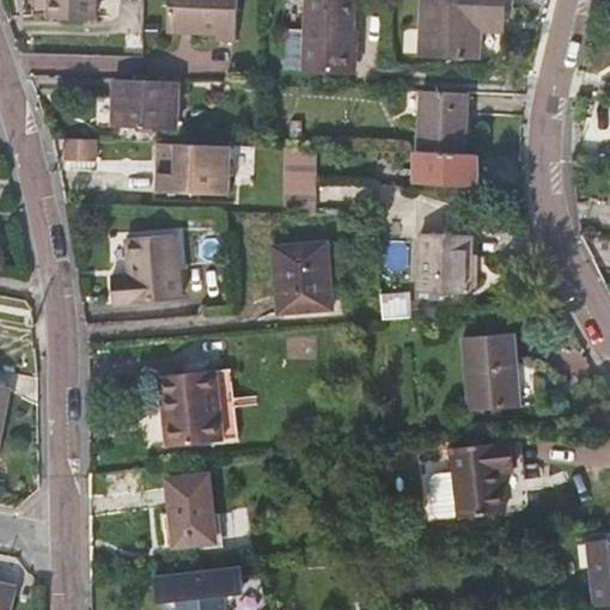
[(93,0),(48,0),(47,19),(93,20),(93,0)]
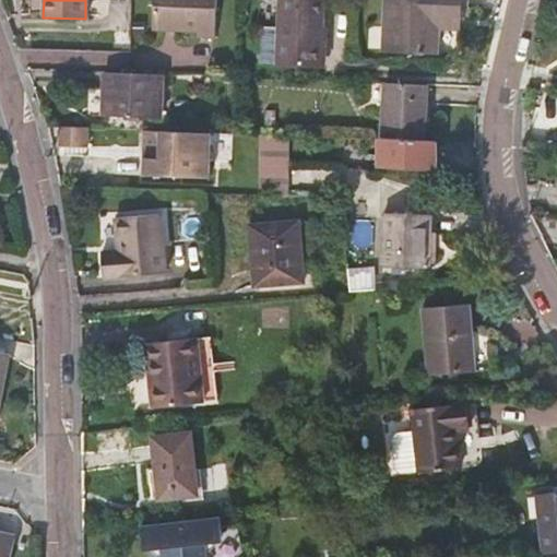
[(214,0),(152,0),(151,32),(196,34),(196,40),(213,40),(214,0)]
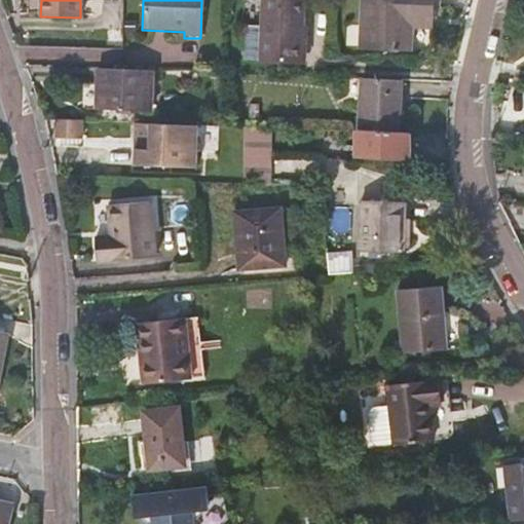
[(302,0),(261,0),(261,27),(246,27),(246,61),(300,63),(302,0)]
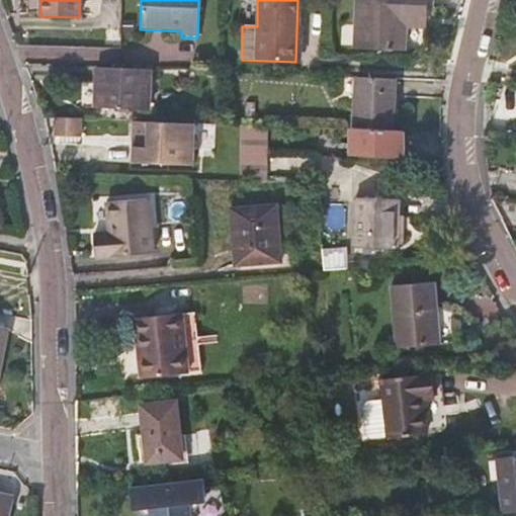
[(404,50),(405,28),(406,18),(424,19),(425,0),(355,0),(353,49),(404,50)]
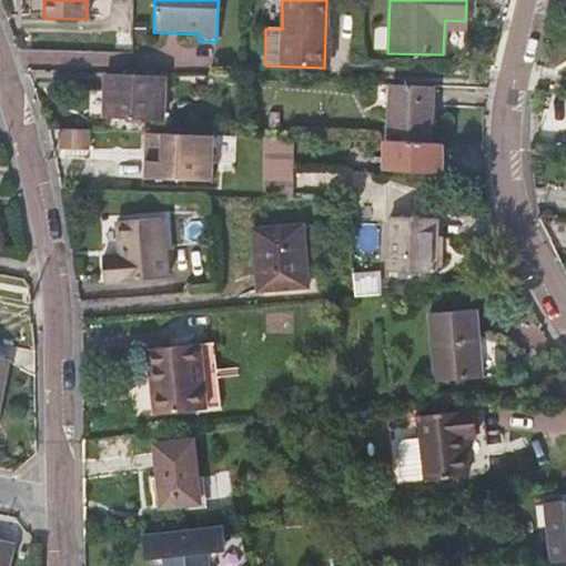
[(445,20),(444,31),(465,31),(465,21),(445,20)]
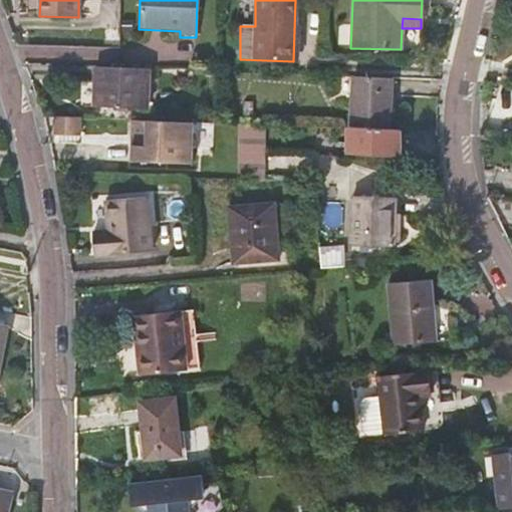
[(147,108),(149,70),(94,68),(92,106),(147,108)]
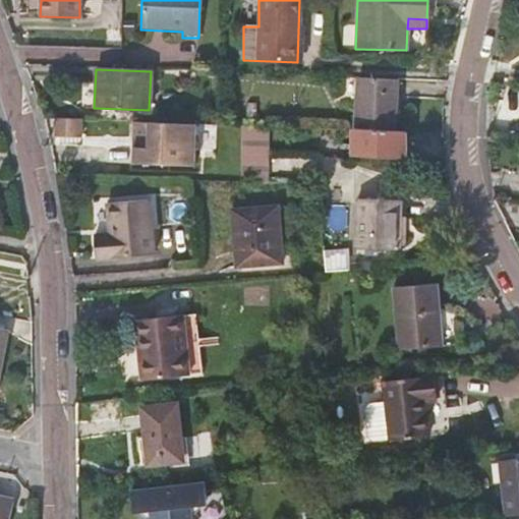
[(395,132),(397,79),(356,78),(355,130),(395,132)]
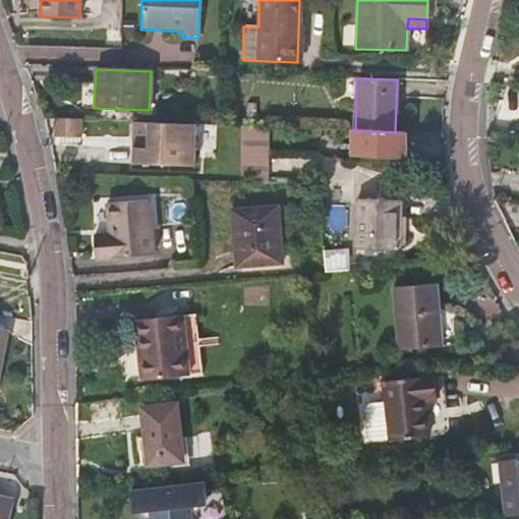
[(255,105),(245,106),(245,120),(255,120),(255,105)]
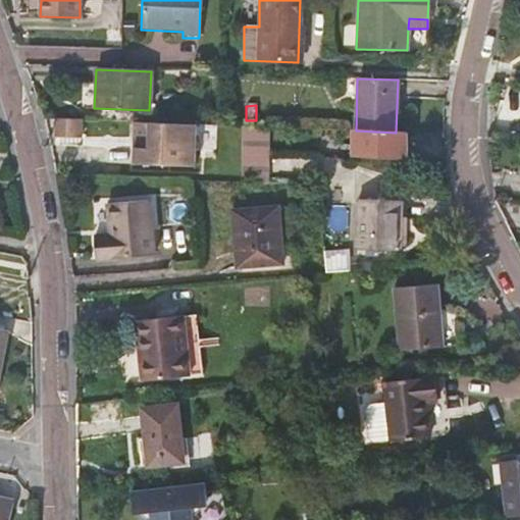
[(82,137),(82,119),(79,119),(52,118),(51,136),(82,137)]
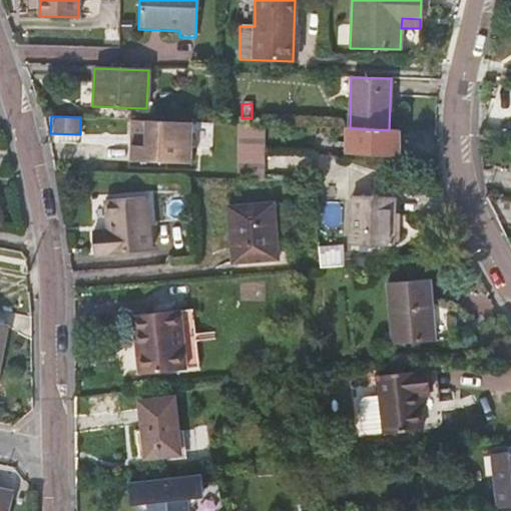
[(191,163),(193,122),(132,119),(130,160),(191,163)]
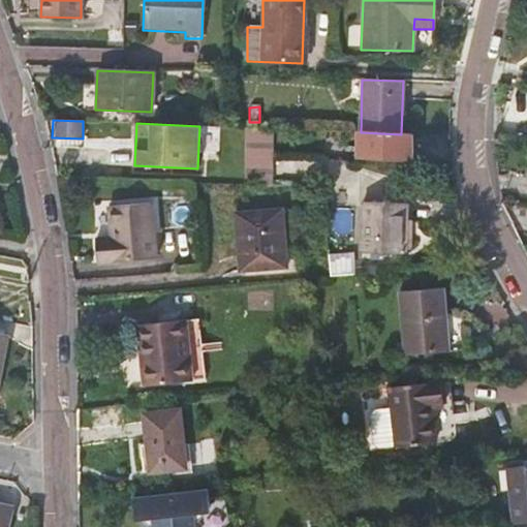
[(273,129),(244,128),(243,185),(272,186),(273,129)]
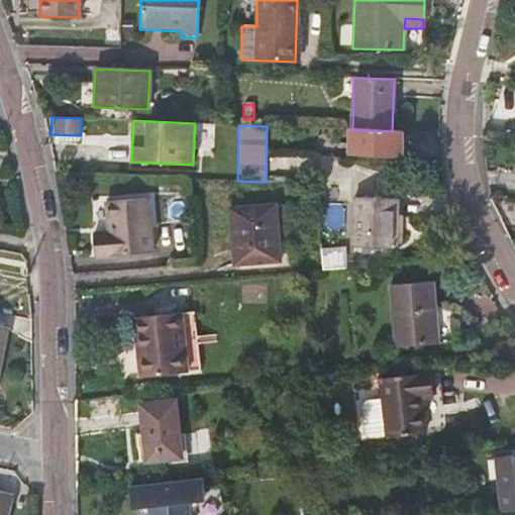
[(350,129),(348,129),(347,157),(402,158),(402,132),(392,131),(352,129),(350,129)]
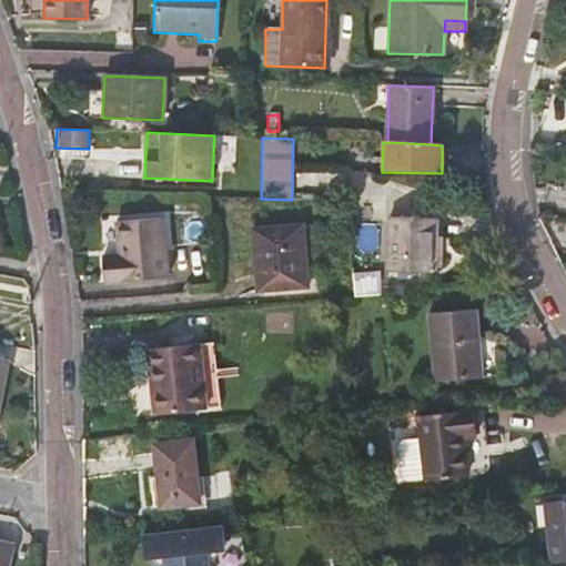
[(165,278),(161,219),(111,223),(113,256),(99,258),(101,283),(165,278)]
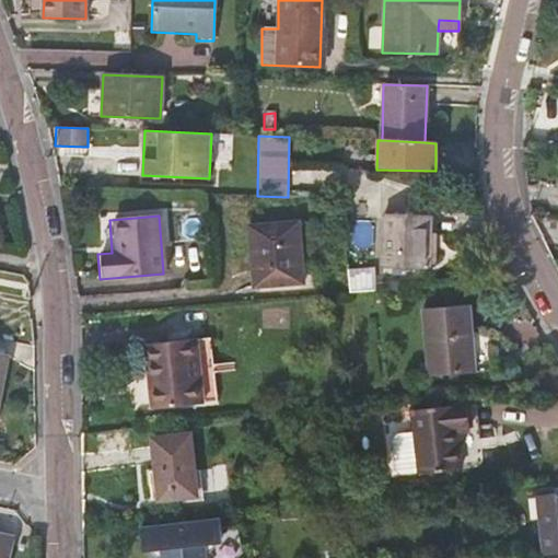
[(431,218),(383,216),(381,268),(429,269),(429,263),(438,263),(438,246),(430,246),(431,218)]
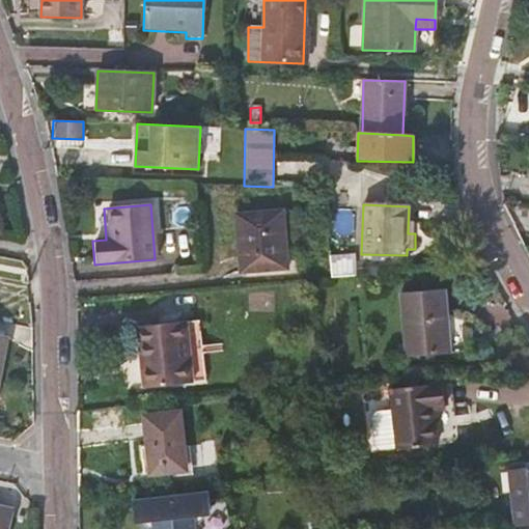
[(287,269),(282,211),(235,216),(240,273),(287,269)]
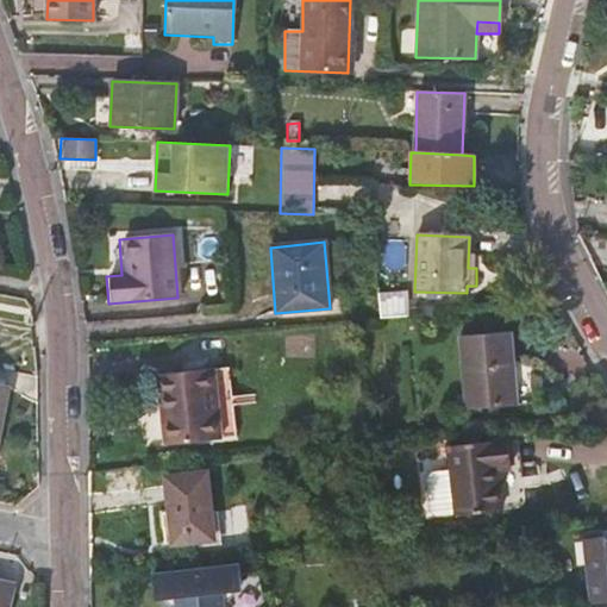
[(407,293),(379,294),(381,319),(408,317),(407,293)]
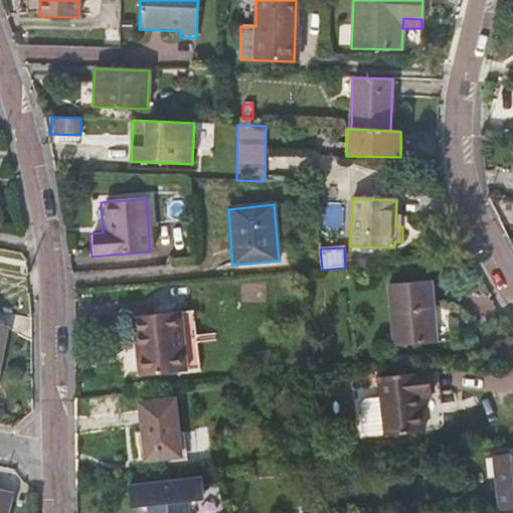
[(437,339),(431,278),(387,283),(394,345),(437,339)]
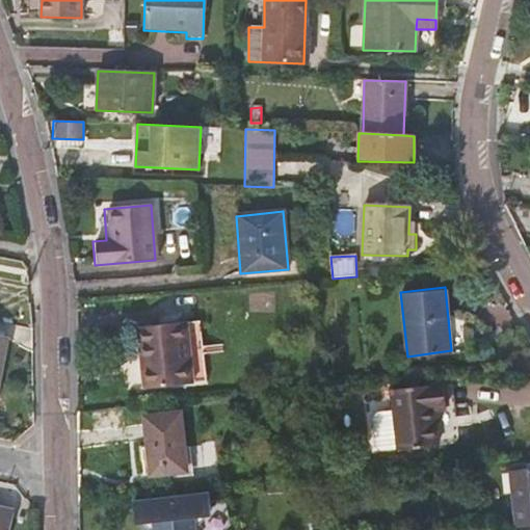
[(192,340),(189,323),(150,328),(153,366),(149,366),(151,390),(200,383),(195,339),(192,340)]
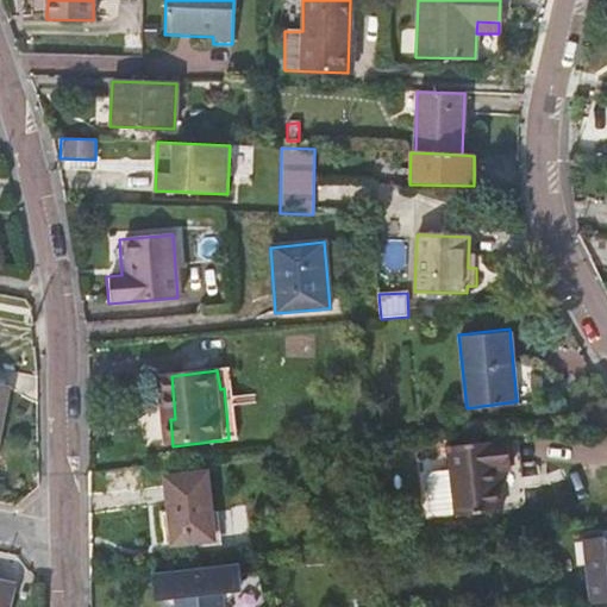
[(507,442),(514,509),(525,508),(517,440),(507,442)]
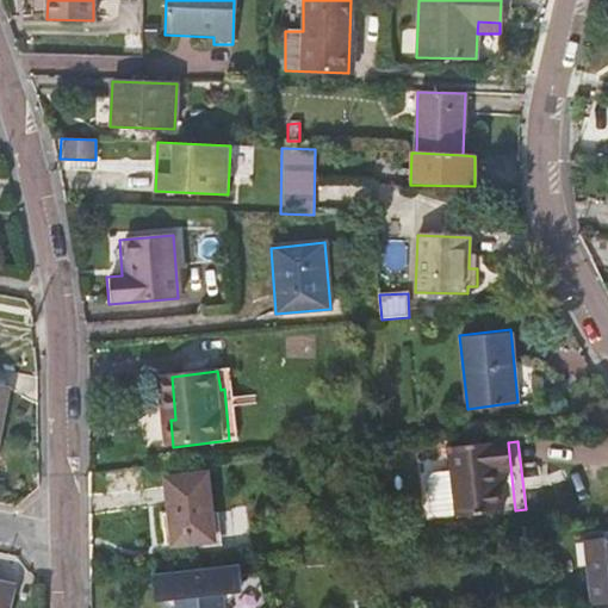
[(515,510),(508,442),(447,448),(451,481),(435,482),(429,489),(432,512),(440,516),(515,510)]
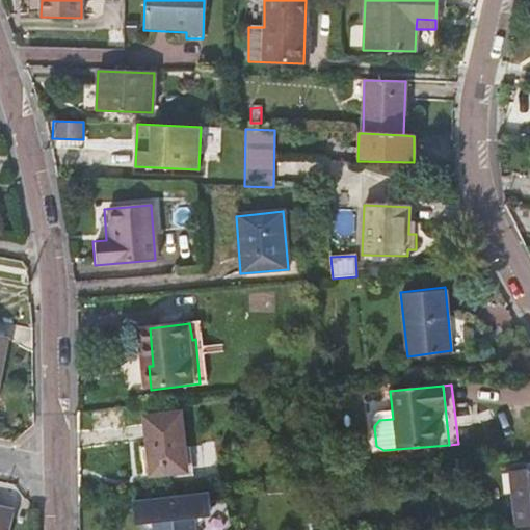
[(186,472),(180,414),(142,417),(149,476),(186,472)]
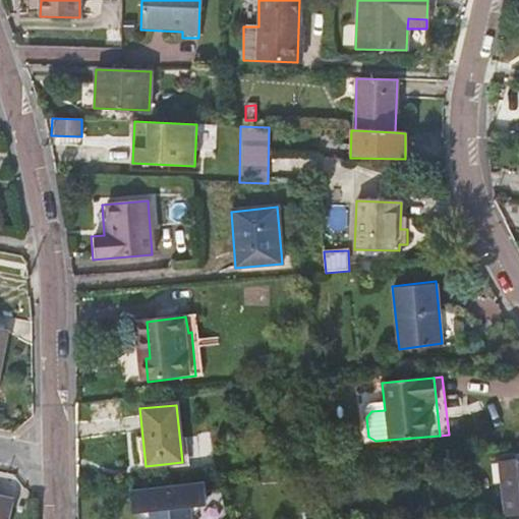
[(518,460),(499,462),(504,518),(518,515),(518,460)]
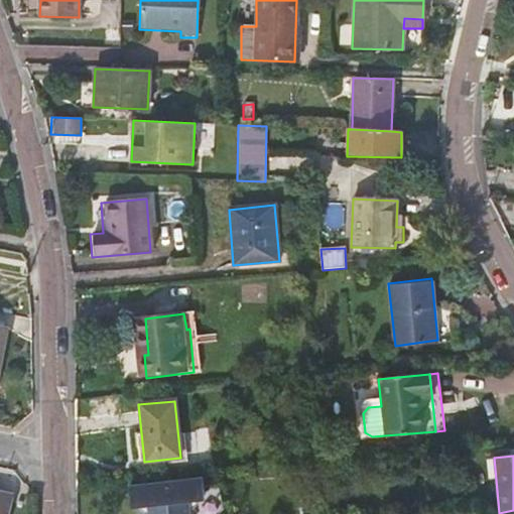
[(130,509),(141,508),(147,513),(188,513),(203,496),(201,479),(128,485),(130,509)]
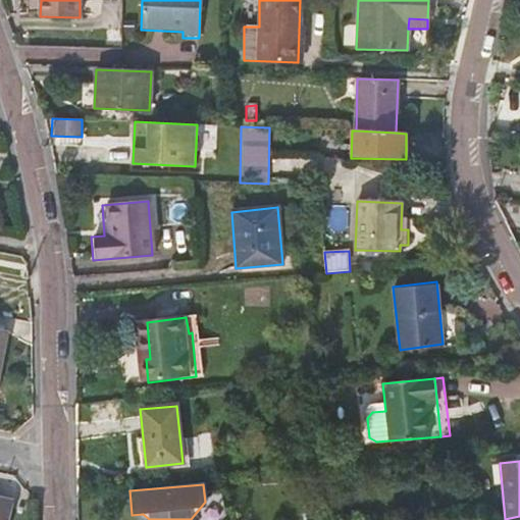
[(8,519),(13,501),(0,498),(0,519),(8,519)]
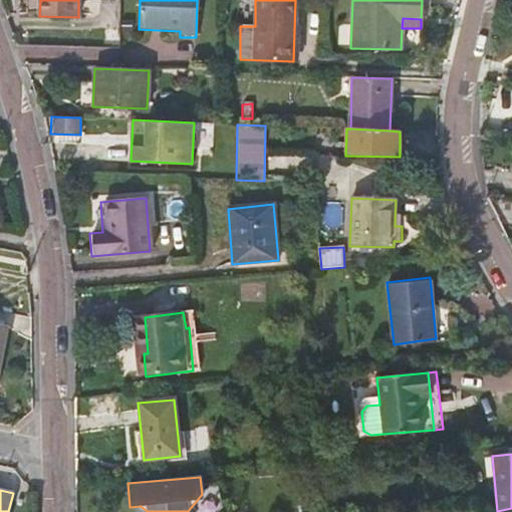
All buildings are outlined.
